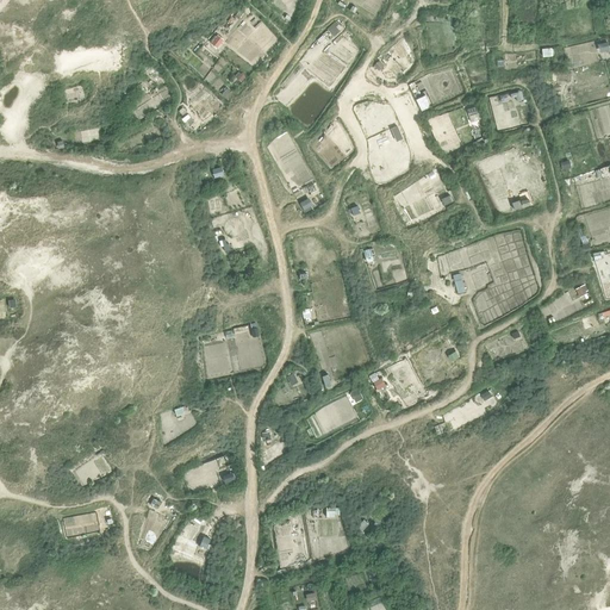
[(222,26),(217,32),(224,37),(228,30),(222,26)]
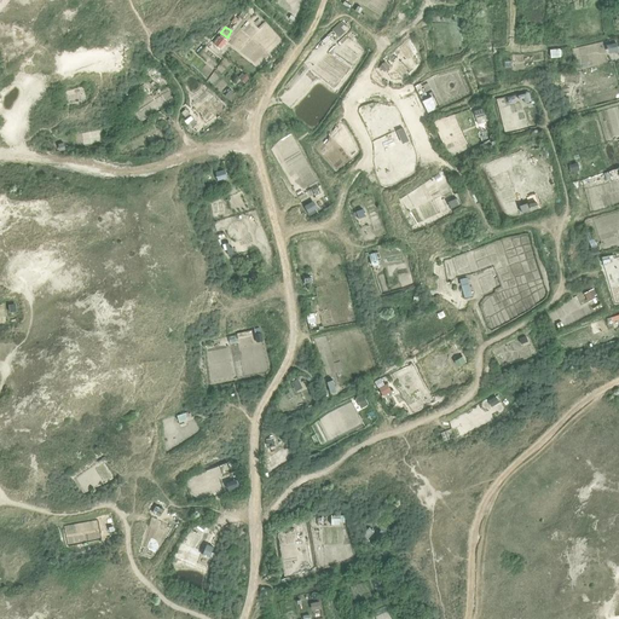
[(340,27),(334,33),(339,36),(345,32),(340,27)]
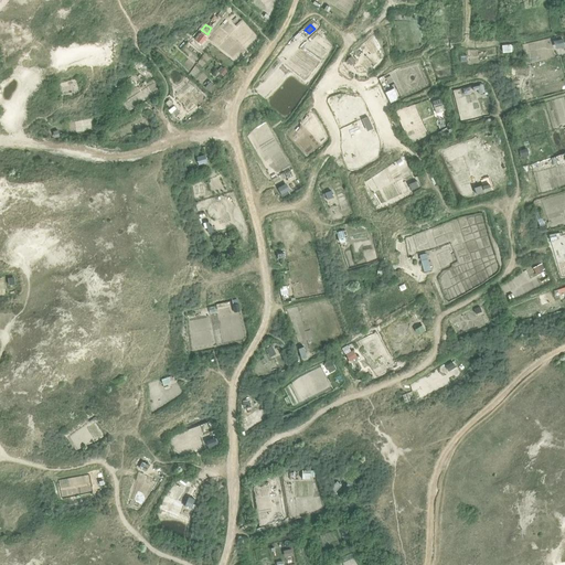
[(200,32),(194,40),(200,44),(205,36),(200,32)]
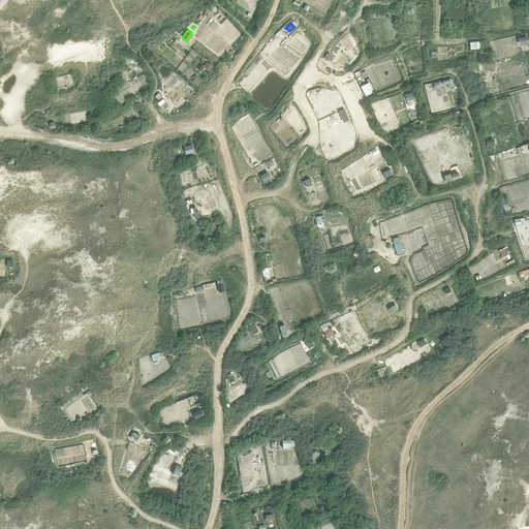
[(196,76),(192,82),(195,86),(200,81),(196,76)]
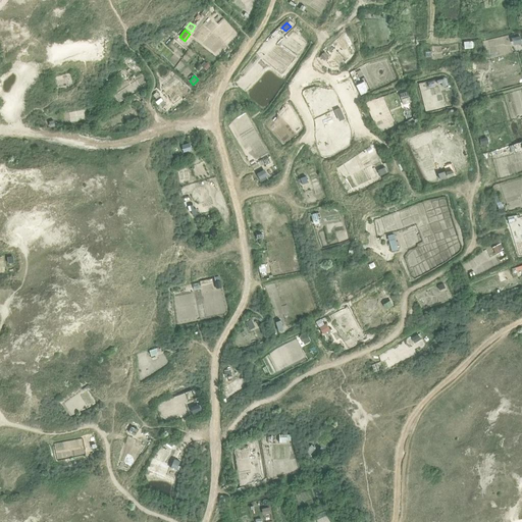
[(356,86),(361,96),(366,93),(367,89),(363,82),(356,86)]
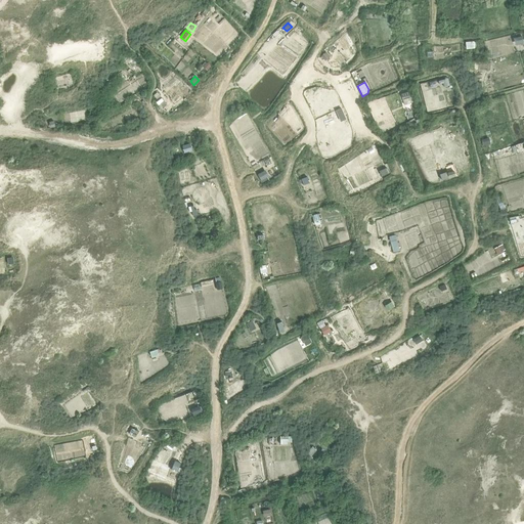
[(263,171),(257,175),(262,182),(268,179),(263,171)]
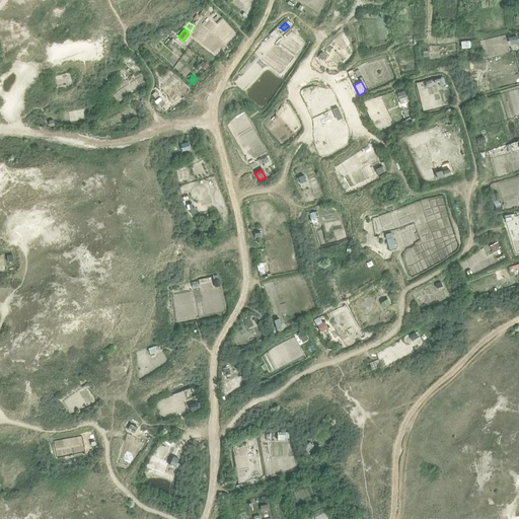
[(394,244),(393,238),(392,232),(385,234),(386,239),(388,245),(389,249),(395,248),(394,244)]
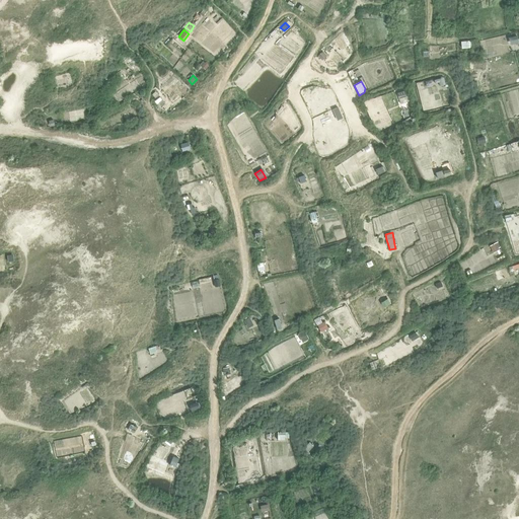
[(491,243),(494,248),(500,246),(497,240),(491,243)]
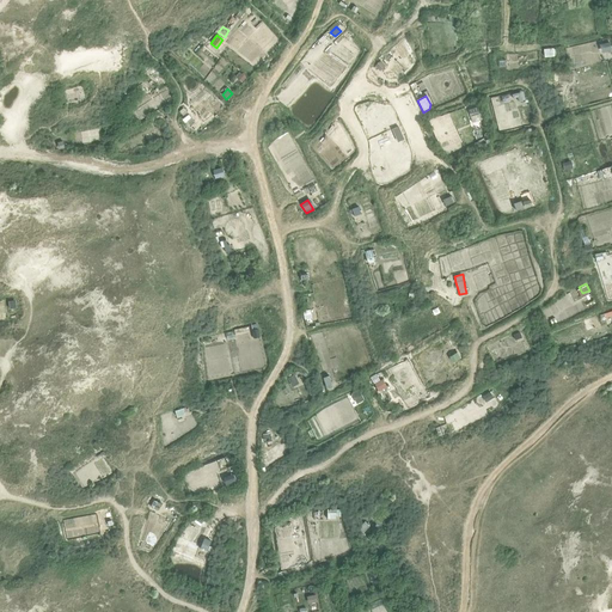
[(303,311),(305,319),(313,317),(311,308),(303,311)]
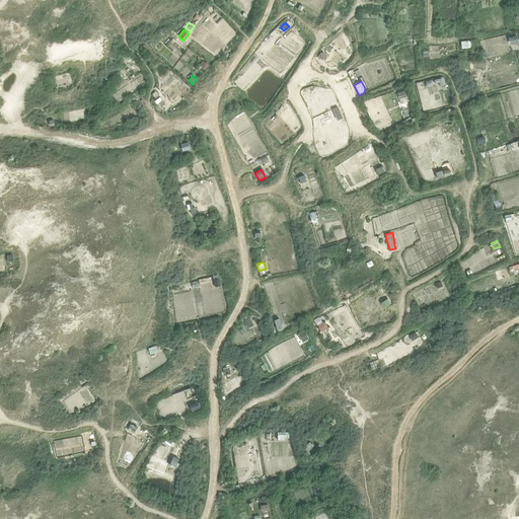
[(387,299),(380,303),(383,307),(390,303),(387,299)]
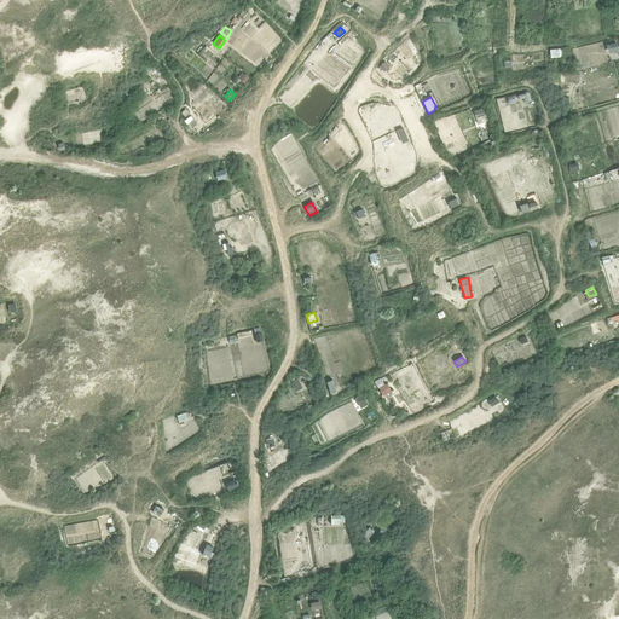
[(290,383),(291,387),(294,392),(301,388),(296,380),(290,383)]
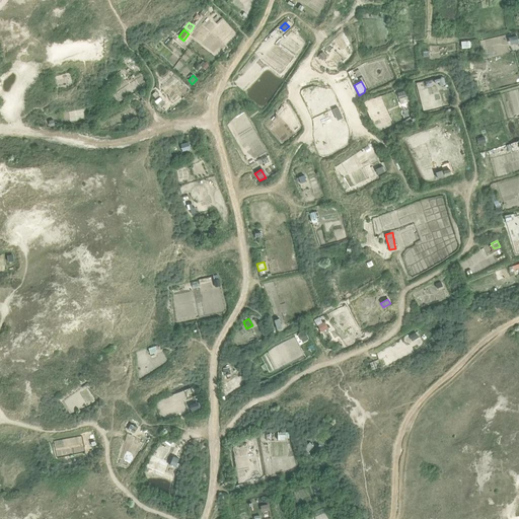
[(323,321),(317,325),(320,331),(326,327),(323,321)]
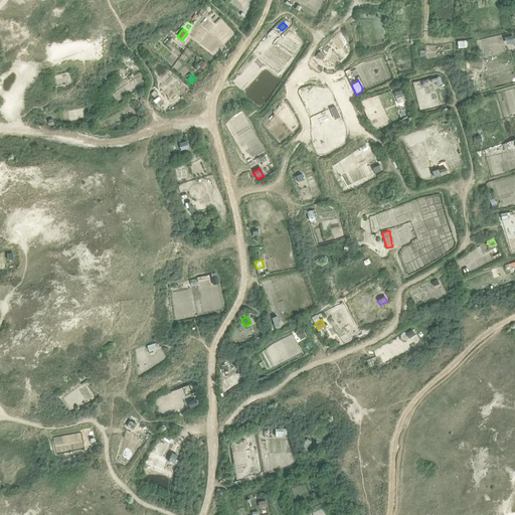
[(301,329),(295,332),(300,340),(305,336),(301,329)]
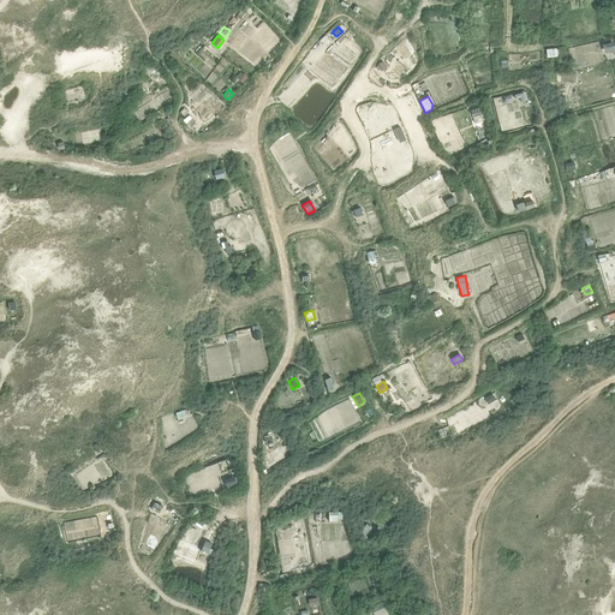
[(191,413),(191,412),(190,407),(175,412),(177,418),(186,416),(186,415),(190,415),(190,413),(191,413)]
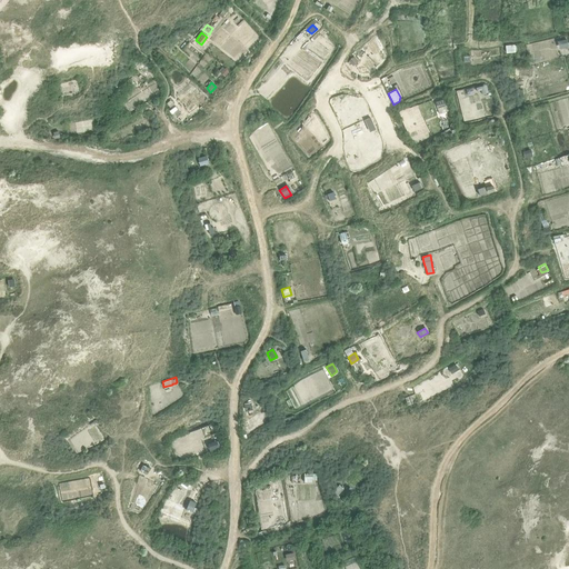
[(406,398),(409,405),(415,401),(411,395),(406,398)]
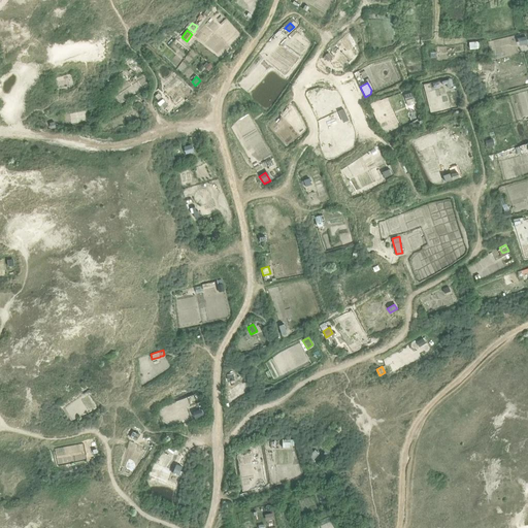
[(133,431),(130,438),(137,440),(139,433),(133,431)]
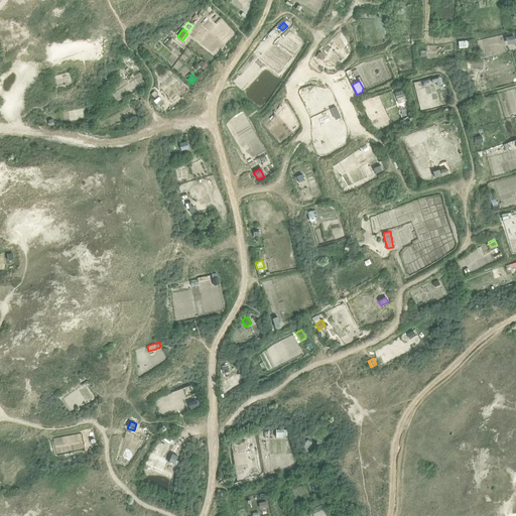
[(276,437),(283,437),(283,436),(287,436),(287,429),(276,429),(276,437)]
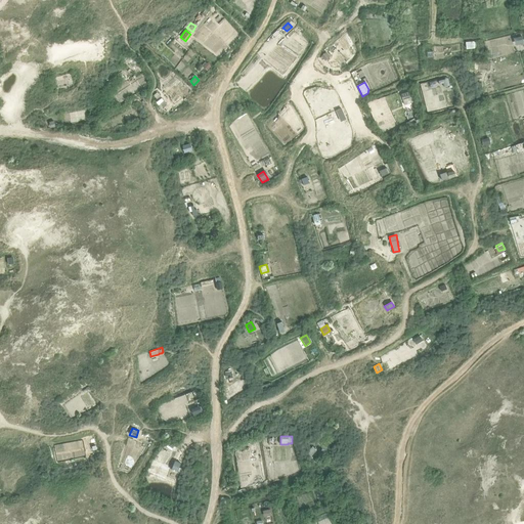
[(306,449),(308,451),(307,452),(311,455),(316,450),(312,446),(312,447),(310,444),(306,449)]
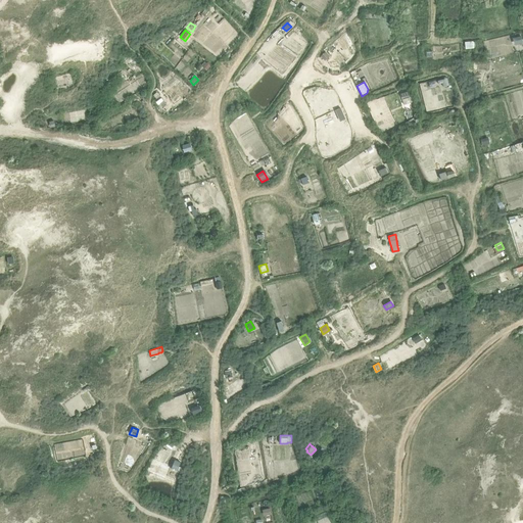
[(90,449),(91,455),(100,452),(98,446),(90,449)]
